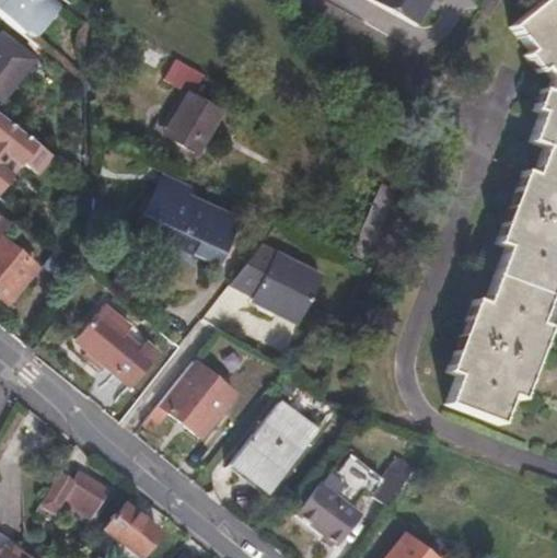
[(0,0),(0,13),(23,32),(26,26),(47,0),(0,0)]
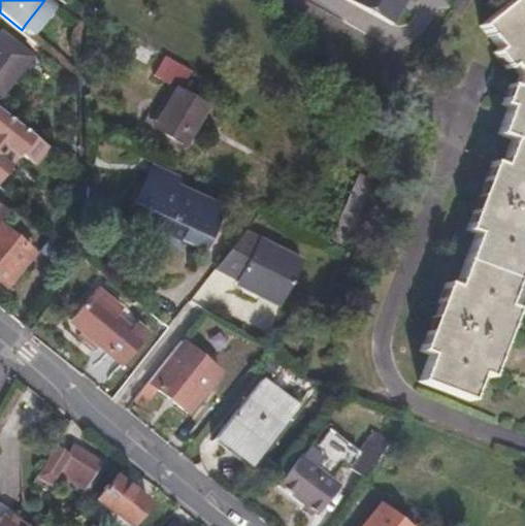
[(44,0),(25,25),(33,31),(55,5),(46,0),(44,0)]
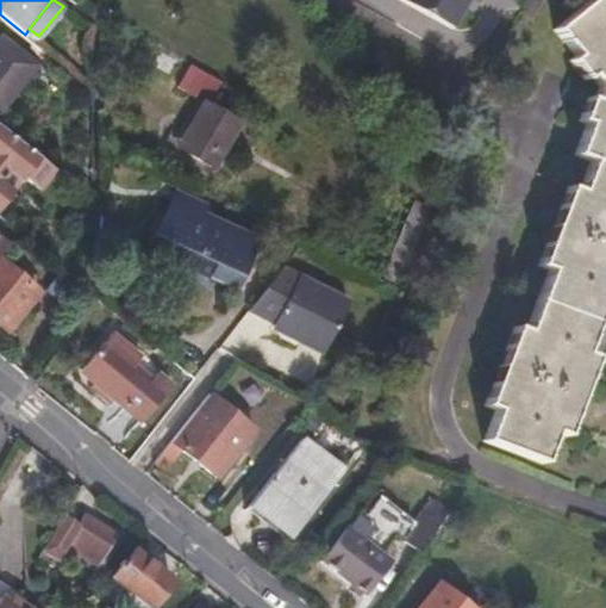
[(413,0),(460,25),(472,0),(413,0)]
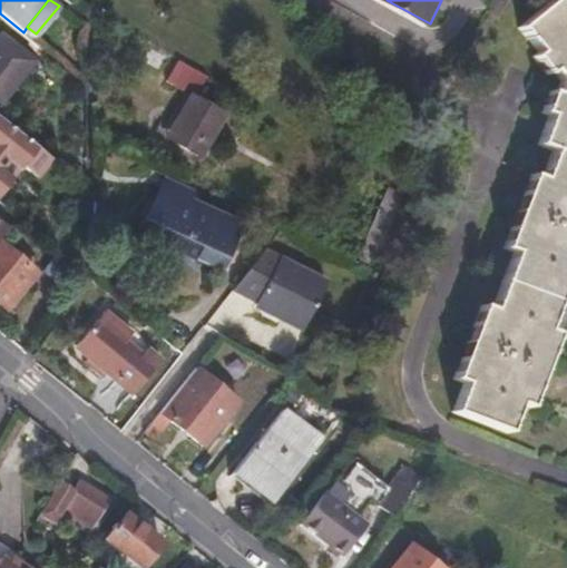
[(470,380),(460,405),(517,428),(527,402),(535,404),(563,333),(556,330),(566,302),(566,0),(565,0),(531,28),(553,54),(548,57),(561,75),(566,72),(566,92),(558,115),(563,117),(553,145),(565,150),(556,176),(546,173),(517,246),(525,250),(501,307),(491,304),(463,376),(470,380)]
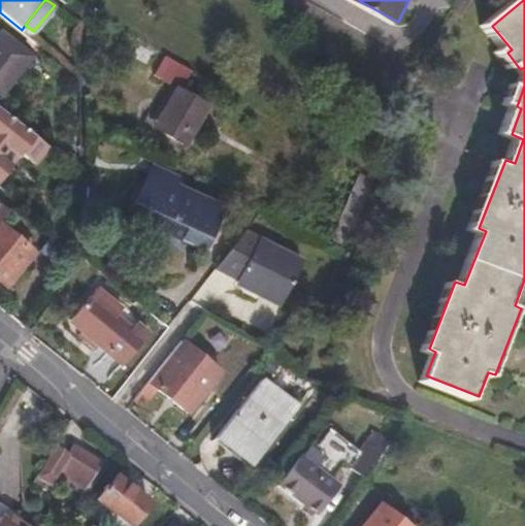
[(32,54),(3,30),(0,34),(0,88),(2,90),(32,54)]
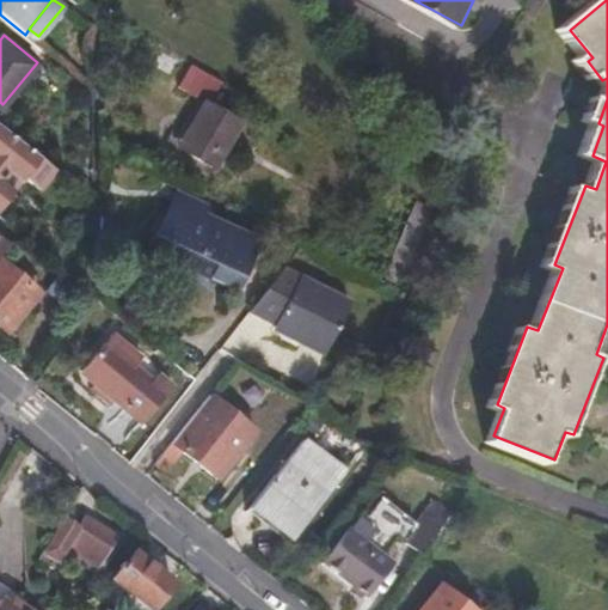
[(207,102),(222,75),(192,58),(177,83),(207,102)]
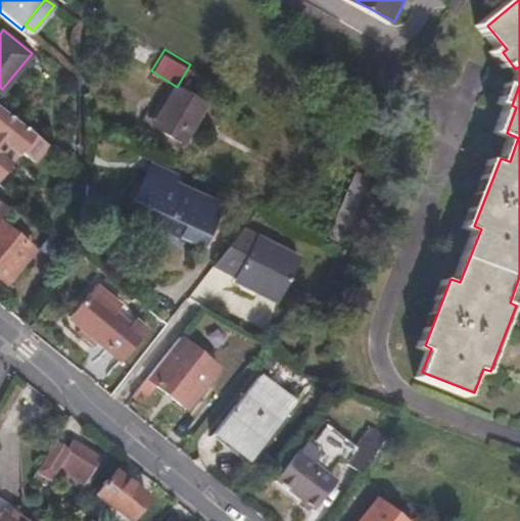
[(204,107),(176,90),(153,127),(182,144),(204,107)]
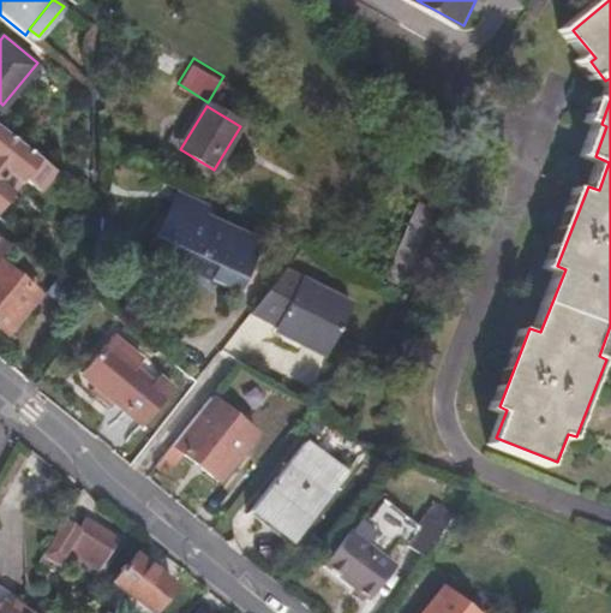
[(41,186),(58,167),(0,120),(0,208),(23,182),(25,184),(30,178),(41,186)]
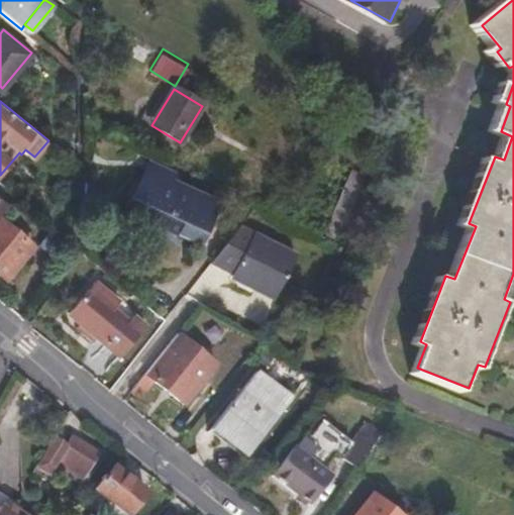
[(220,198),(150,167),(132,207),(202,238),(220,198)]
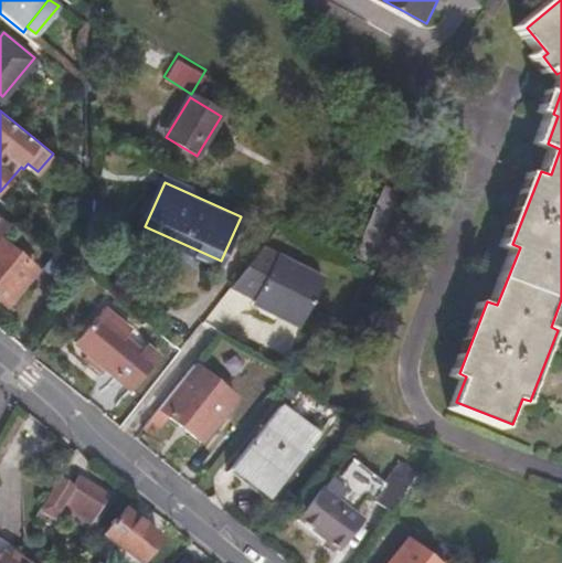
[(402,194),(386,188),(356,256),(370,262),(402,194)]
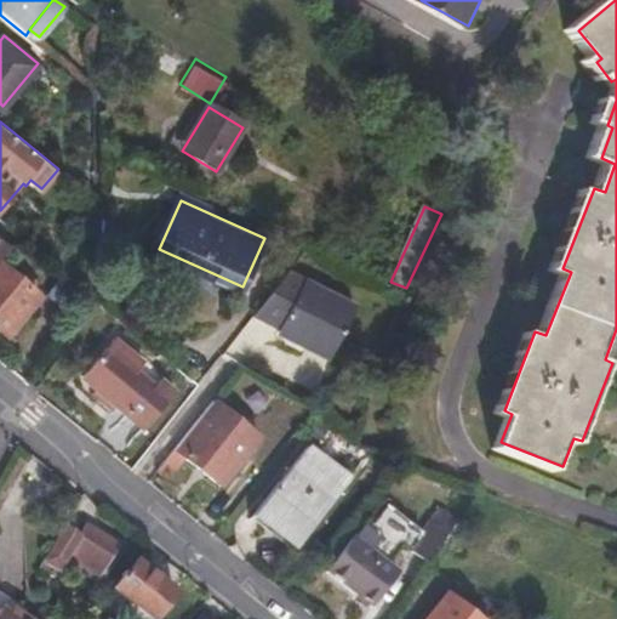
[(0,324),(9,331),(40,293),(0,260),(0,324)]
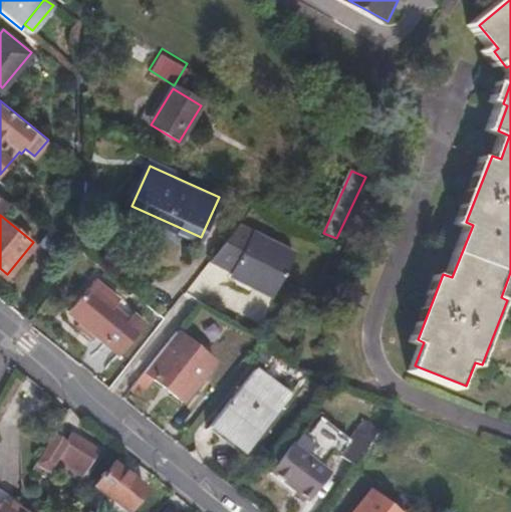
[(294,250),(241,223),(212,258),(229,267),(228,269),(273,291),(294,250)]
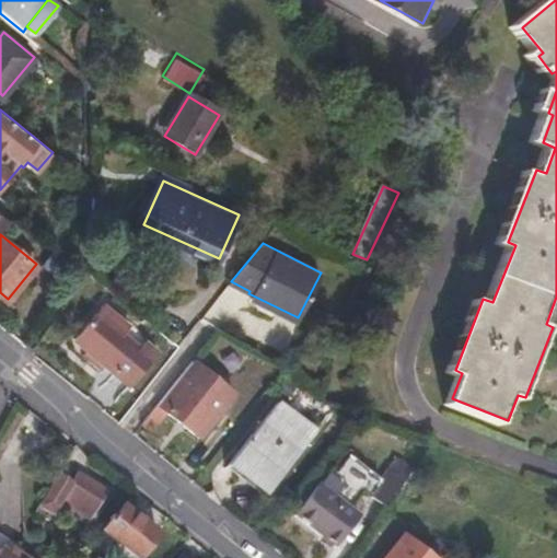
[(131,325),(104,302),(74,335),(85,346),(81,350),(100,365),(104,362),(129,382),(157,350),(141,336),(137,340),(126,330),(131,325)]
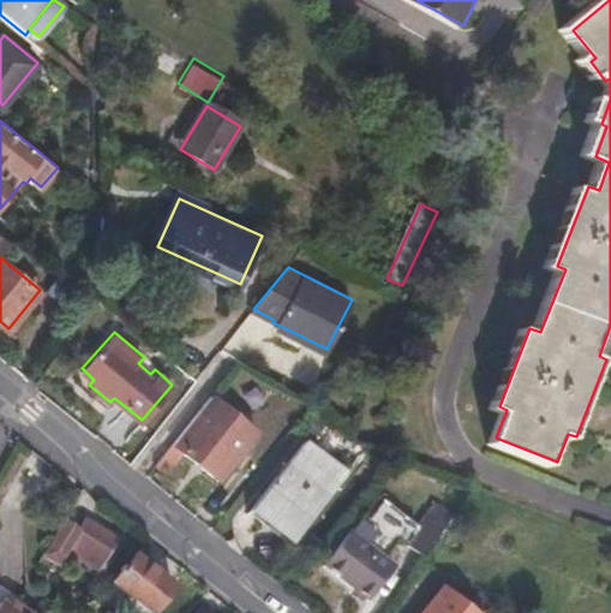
[(219,394),(180,442),(225,478),(263,430),(219,394)]
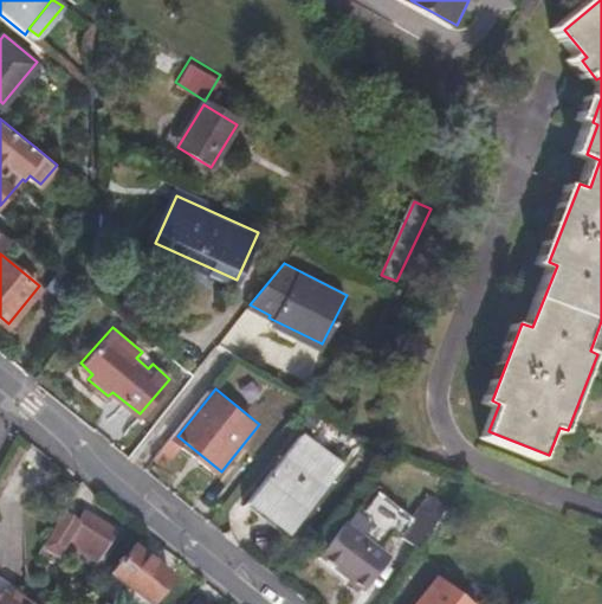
[(338,462),(302,432),(250,496),(287,526),(338,462)]
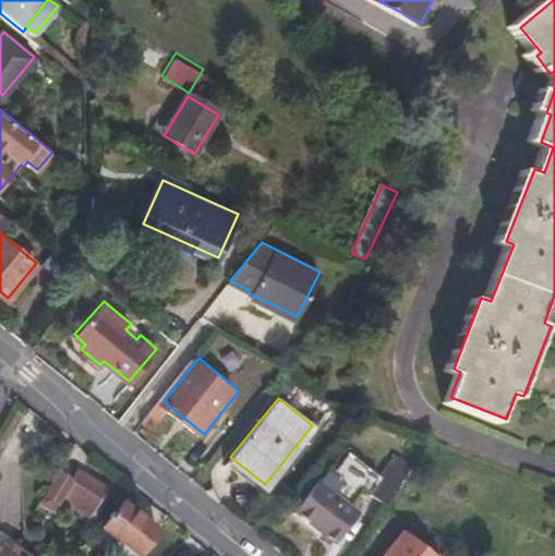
[(407,471),(389,461),(372,490),(389,499),(407,471)]
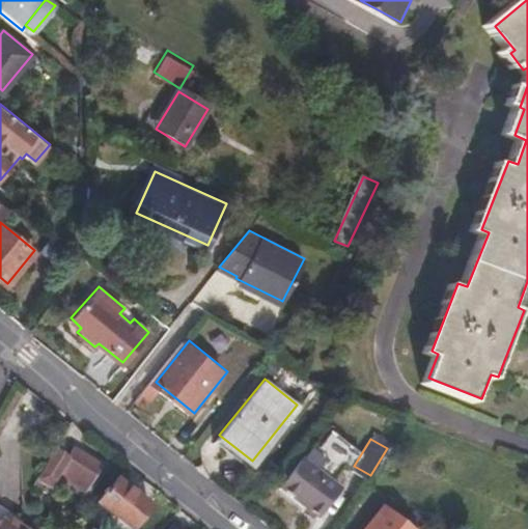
[(70,461),(57,453),(37,484),(50,493),(61,476),(86,493),(105,465),(79,447),(70,461)]
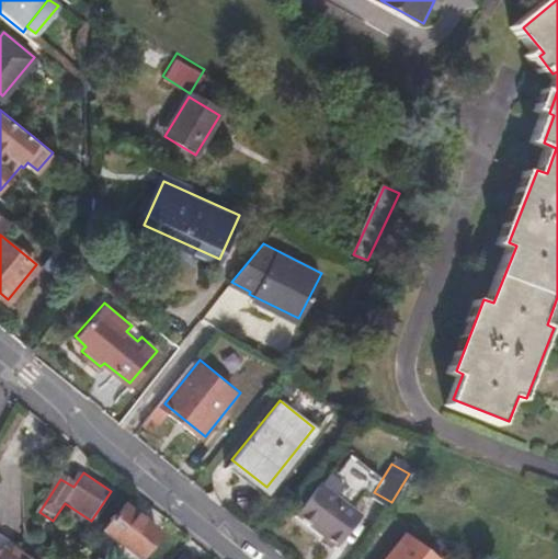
[(362,515),(322,485),(298,513),(338,545),(362,515)]
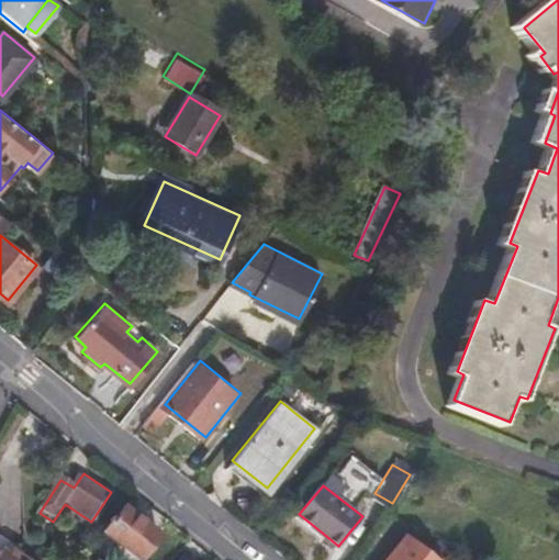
[(161,534),(126,505),(107,528),(142,558),(161,534)]
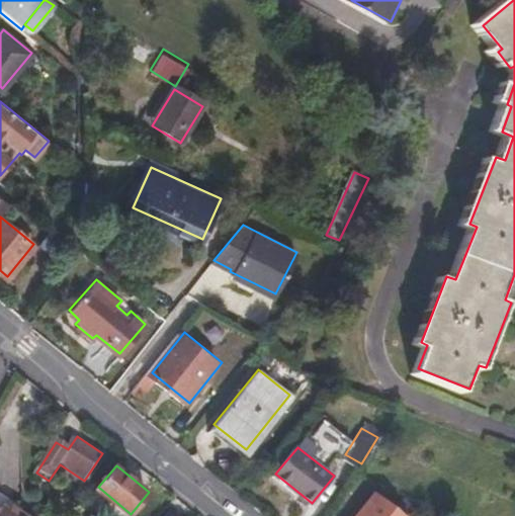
[(402,515),(405,511),(369,489),(351,515),(402,515)]
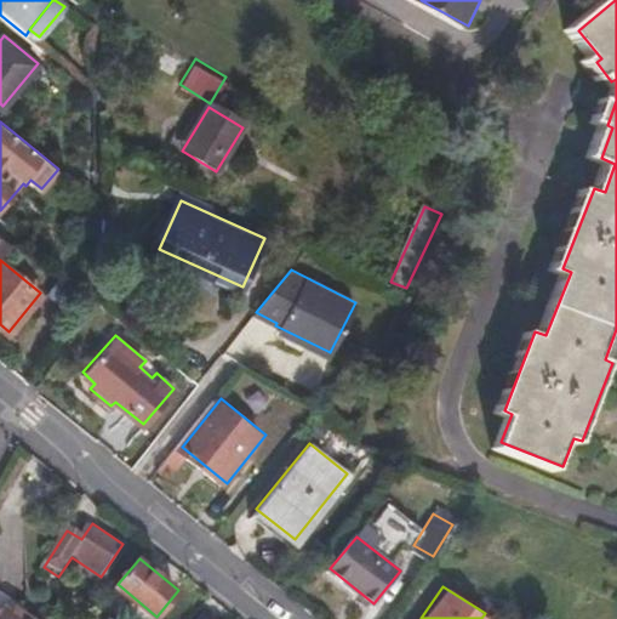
[(0,606),(0,618),(35,618),(13,605),(9,612),(0,606)]
